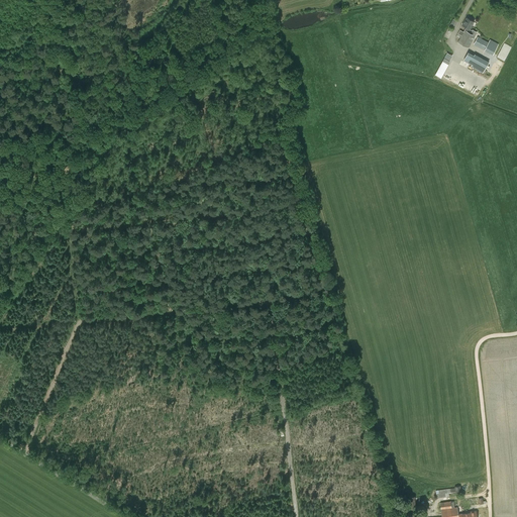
[(472,30),(470,29),(474,22),(467,18),(462,25),(466,27),(463,31),(459,29),(457,33),(461,35),(459,39),(457,41),(469,47),(477,32),(472,29),(472,30)]
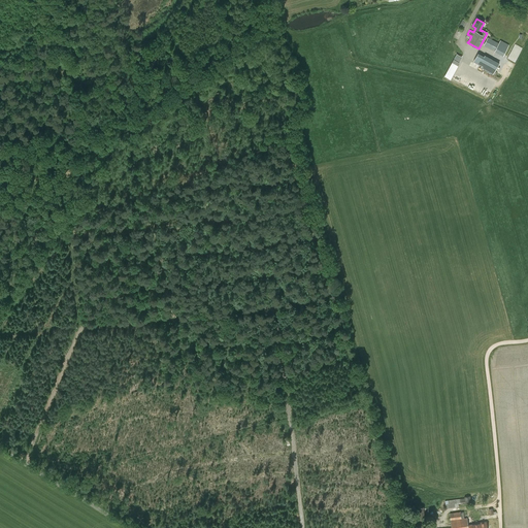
[(488,37),(484,45),(495,52),(499,43),(488,37)]
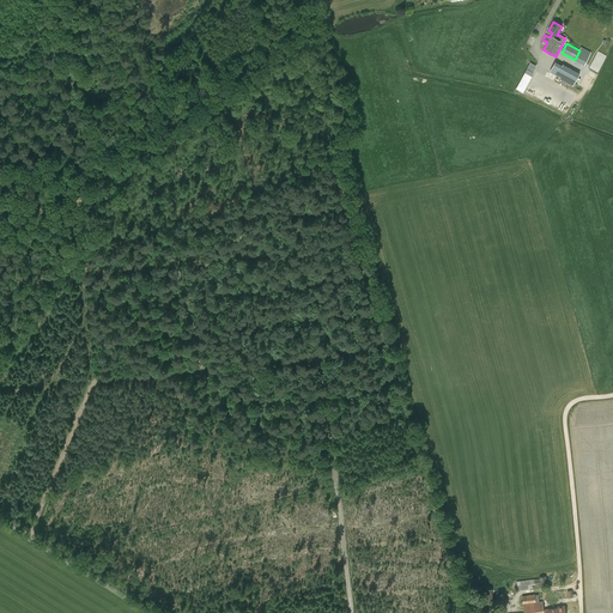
[(523,92),(536,65),(529,61),(516,89),(523,92)]
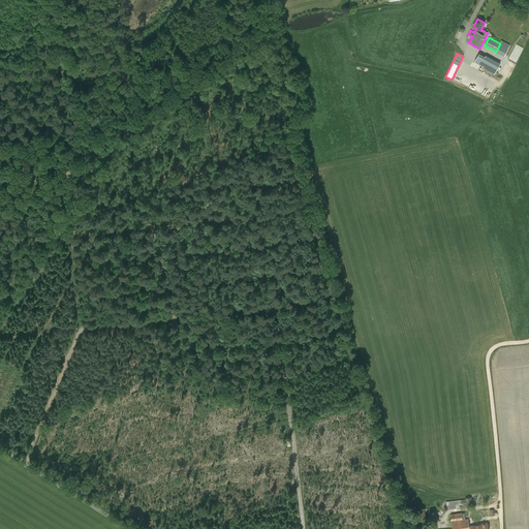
[(480,65),(485,57),(478,54),(475,61),(474,61),(480,65)]
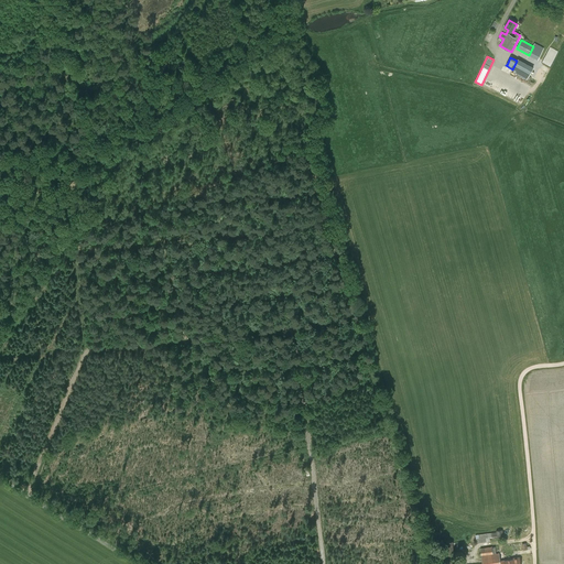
[(478,534),(475,534),(476,543),(479,543),(488,542),(490,542),(490,539),(489,533),(478,534)]
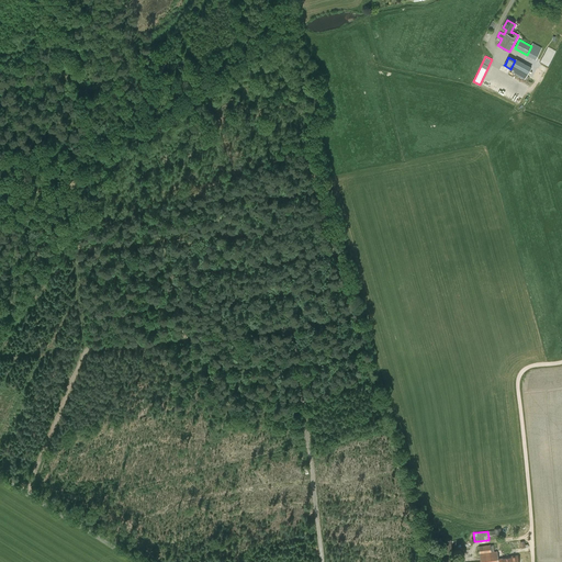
[(506,561),(507,559),(498,560),(497,552),(491,552),(490,546),(479,547),(480,561),(506,561)]
